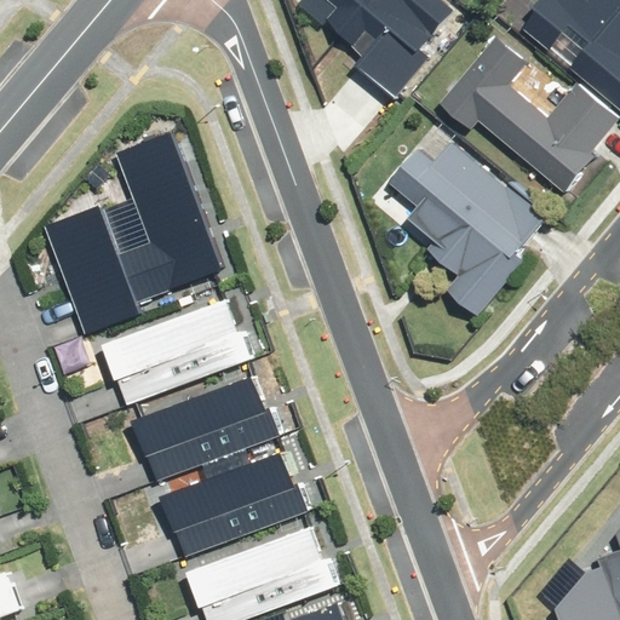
[(297,0),(297,1),(362,55),(354,63),(395,97),(429,57),(419,49),(452,9),(442,0),(297,0)]
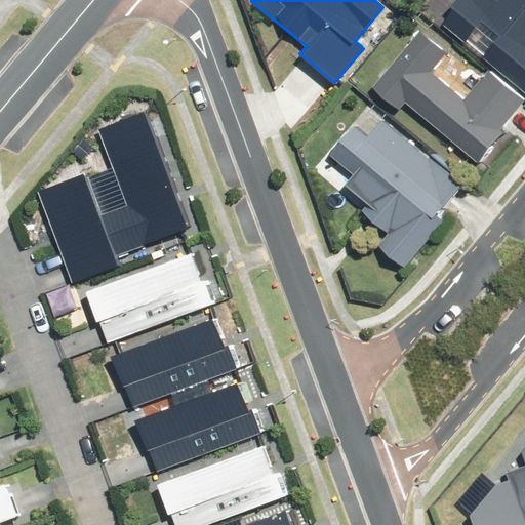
[(454,9),(442,24),(524,92),(524,0),(454,0),(450,5),(454,9)]
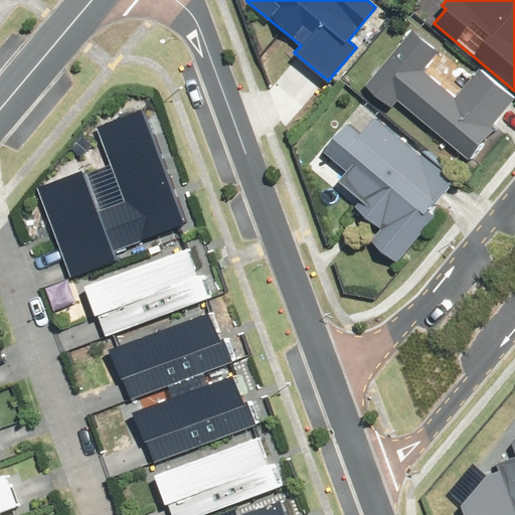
[(410,30),(365,84),(390,106),(396,100),(466,158),(491,128),(489,126),(512,98),(478,69),(455,98),(421,69),(437,51),(410,30)]
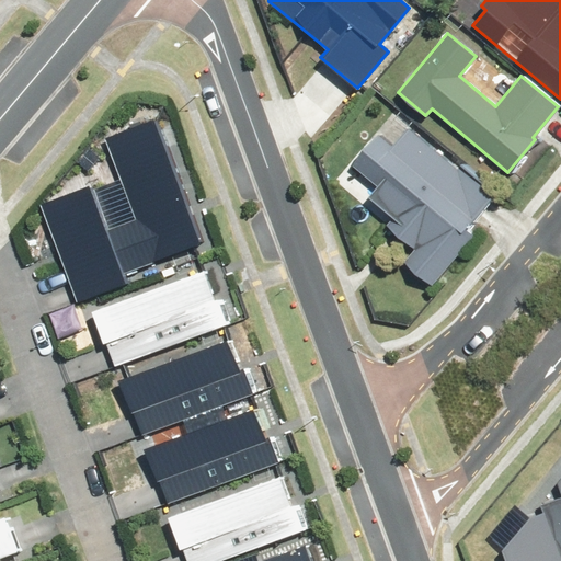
[(88,184),(39,203),(78,300),(126,282),(122,271),(199,241),(151,118),(105,137),(137,218),(105,230),(88,184)]
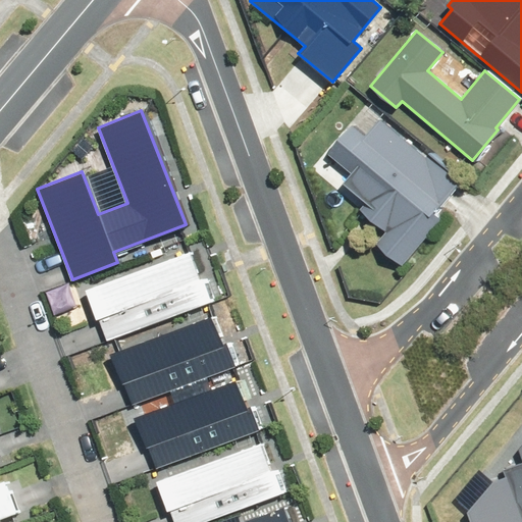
[(376,243),(402,265),(439,219),(431,213),(461,178),(383,113),(364,136),(351,124),(327,153),(352,172),(343,183),(366,202),(360,209),(386,230),(376,243)]
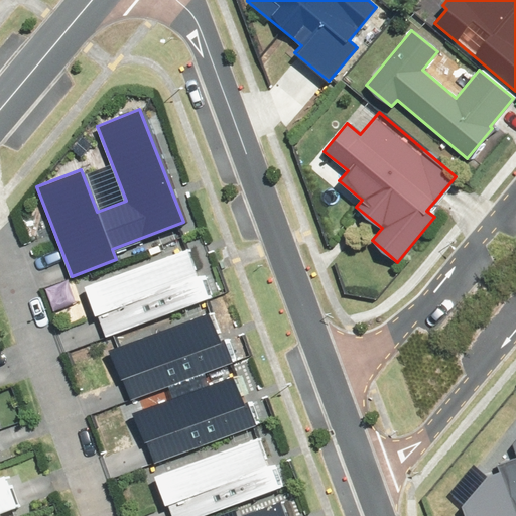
[(185,249),(83,286),(94,314),(96,313),(104,336),(204,299),(185,249)]
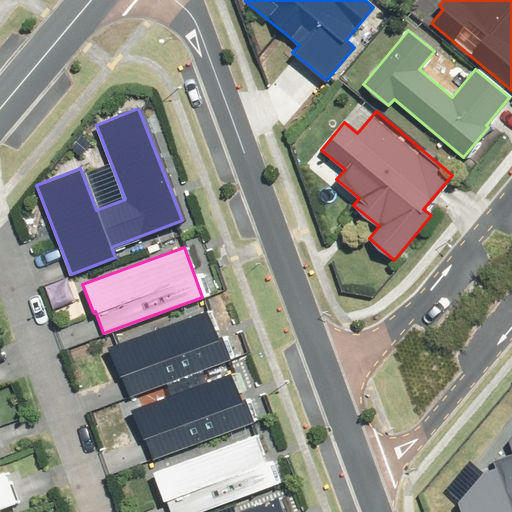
[(206,309),(106,347),(118,376),(120,375),(129,396),(228,359),(220,336),(216,337),(206,309)]
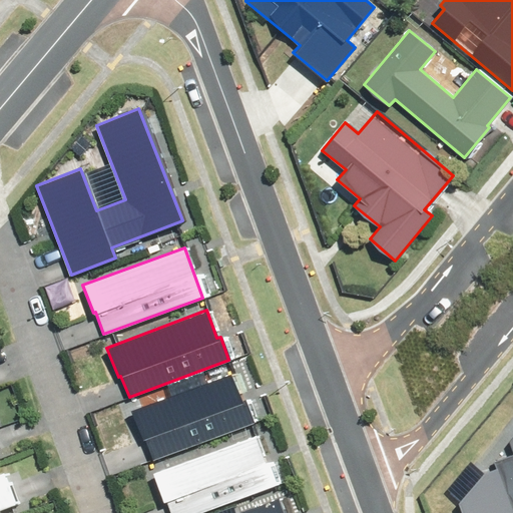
[(229,373),(130,410),(141,439),(144,438),(151,459),(252,423),(244,401),(240,402),(229,373)]
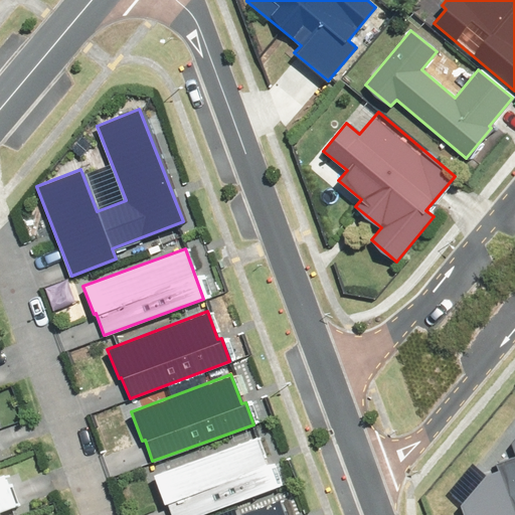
[(255,437),(152,474),(163,504),(166,503),(170,514),(197,514),(275,487),(267,464),(266,465),(255,437)]
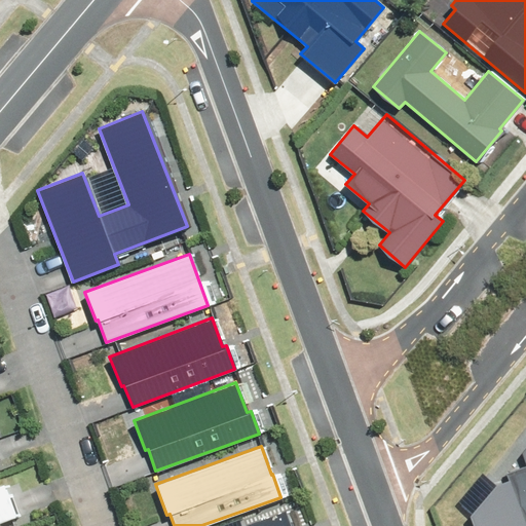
[(462,497),(479,513),(484,525),(525,525),(525,464),(515,468),(516,474),(502,479),(490,467),(462,497)]
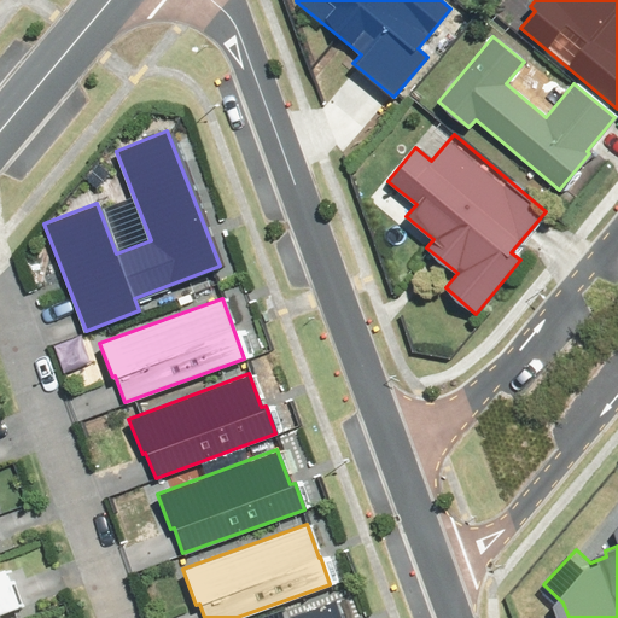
[(0,613),(17,607),(4,571),(0,572),(0,613)]
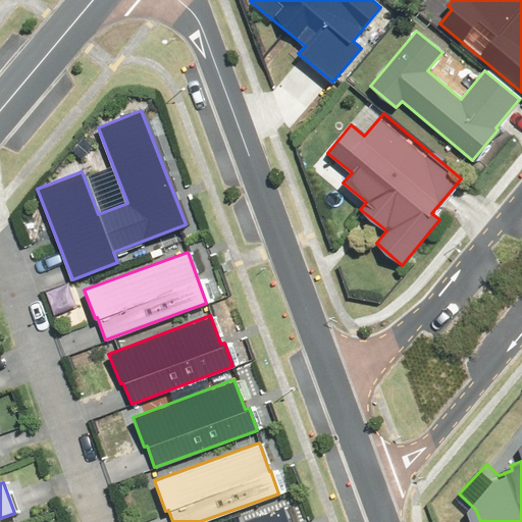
[(288,521),(282,507),(240,521),(288,521)]
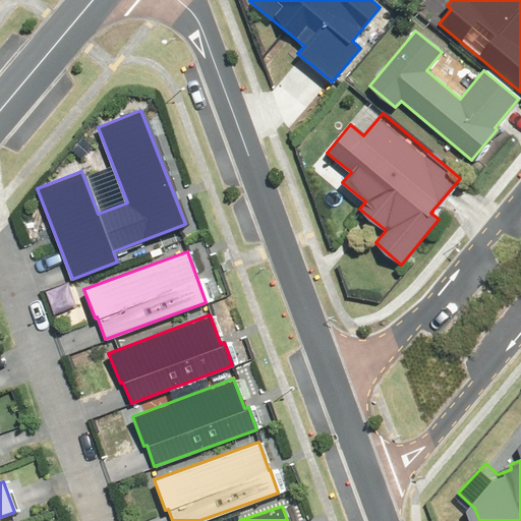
All buildings are outlined.
